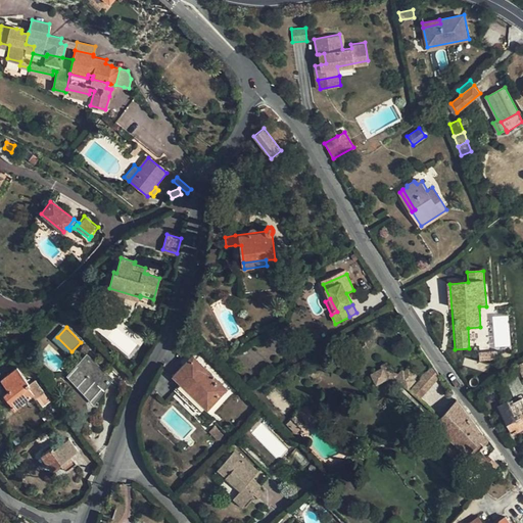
[(192,354),(189,359),(199,369),(202,365),(192,354)]
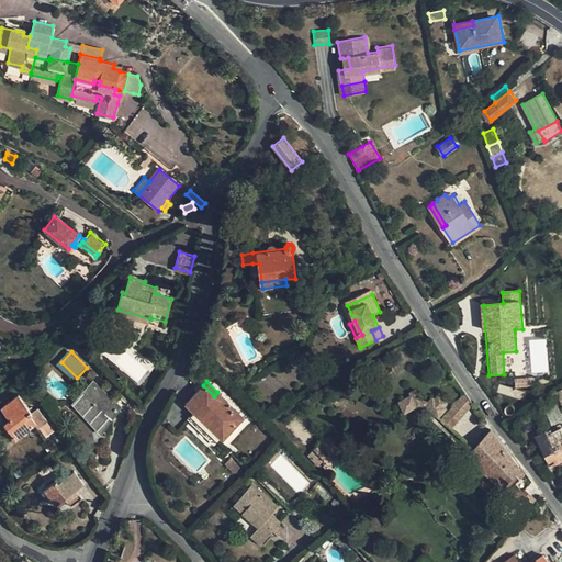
[(101,428),(120,406),(94,383),(78,401),(88,409),(86,413),(101,428)]
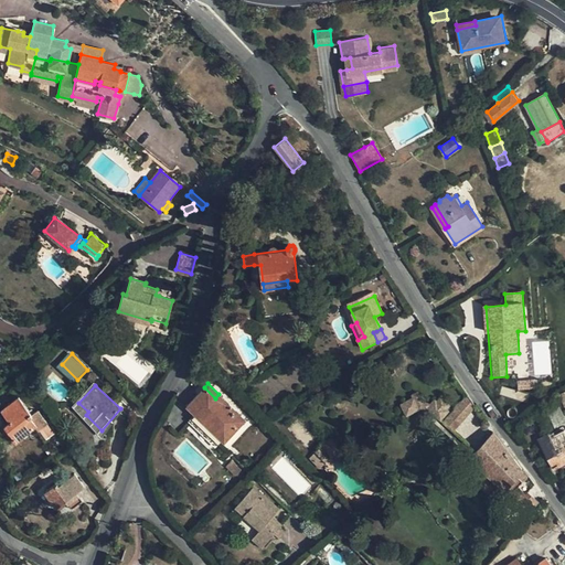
[(215,398),(204,387),(190,402),(187,406),(194,414),(200,409),(226,435),(238,422),(242,424),(245,420),(219,394),(215,398)]
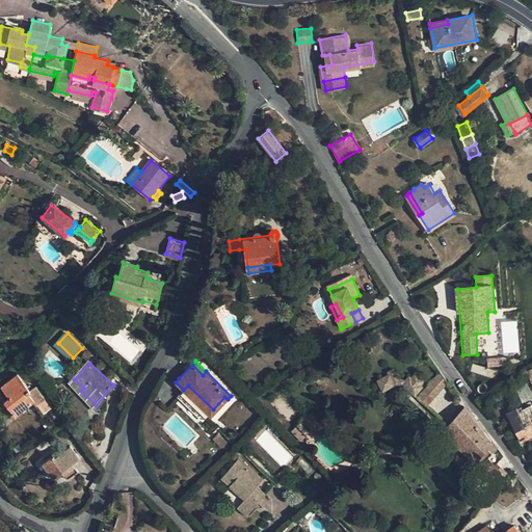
[(383,387),(400,374),(399,372),(397,373),(394,367),(389,370),(390,372),(378,378),(383,387)]
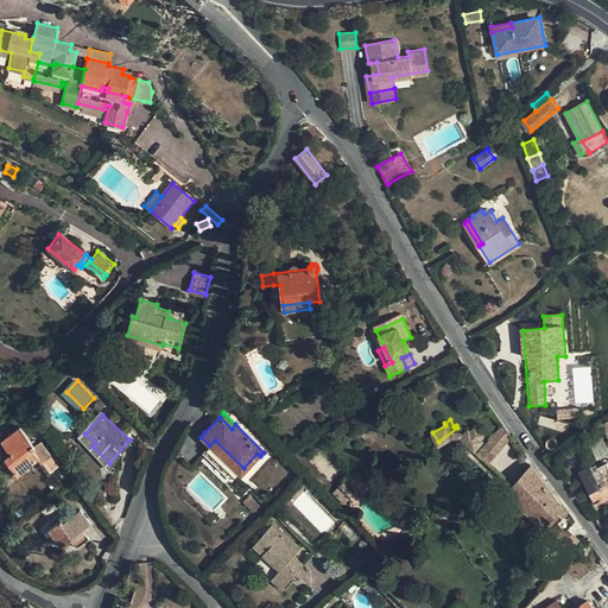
[(513,437),(504,423),(477,453),(489,462),(513,437)]
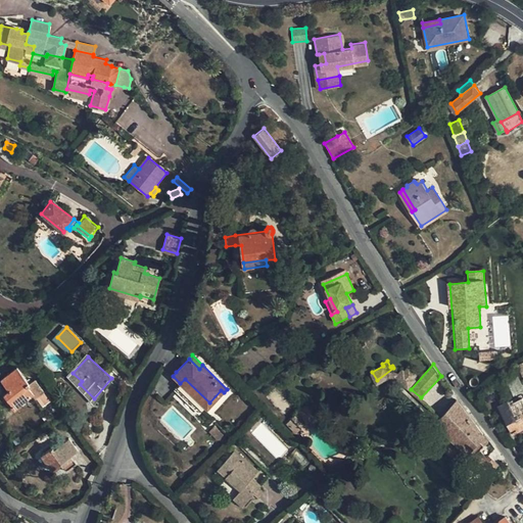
[(393,368),(377,380),(377,381),(391,375),(396,376),(408,386),(416,378),(414,376),(417,373),(410,366),(407,369),(403,368),(400,372),(394,371),(393,368)]
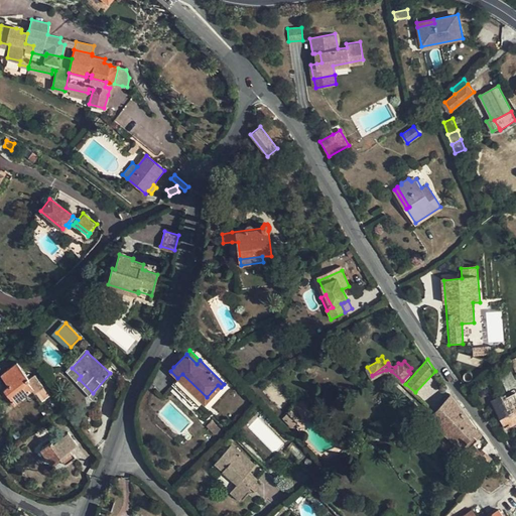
[(35,375),(29,379),(17,363),(2,375),(9,385),(5,388),(15,402),(32,390),(35,394),(44,387),(35,375)]
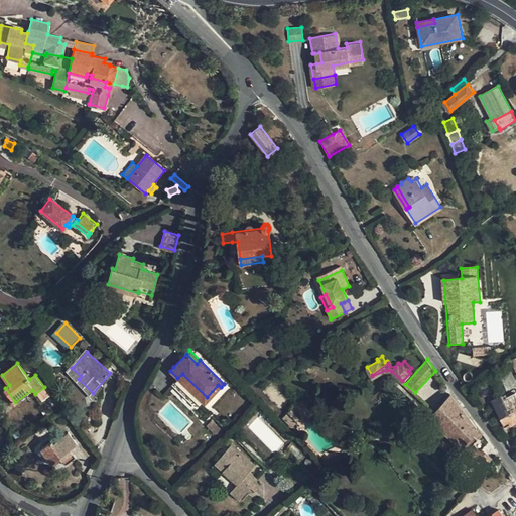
[(205,403),(221,387),(218,385),(207,397),(182,374),(177,378),(205,403)]
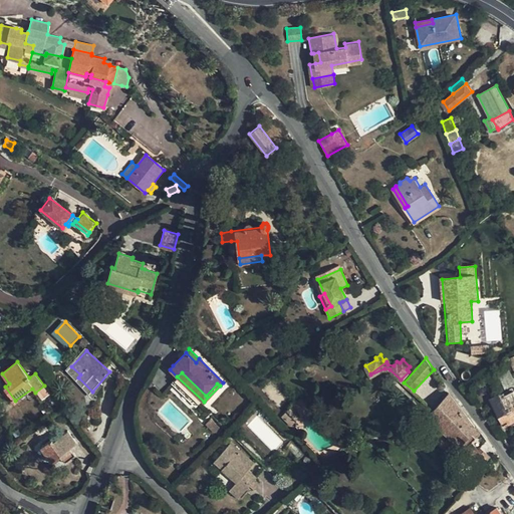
[(491,399),(493,402),(505,396),(503,392),(491,399)]
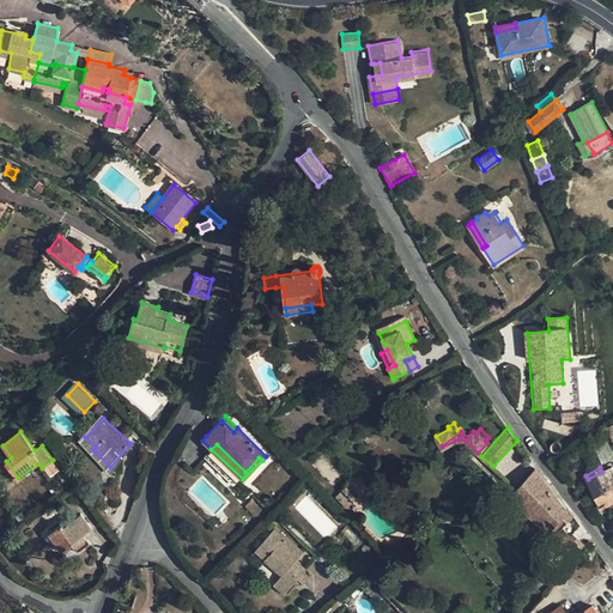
[(612,467),(602,472),(588,479),(601,507),(612,501),(612,467)]
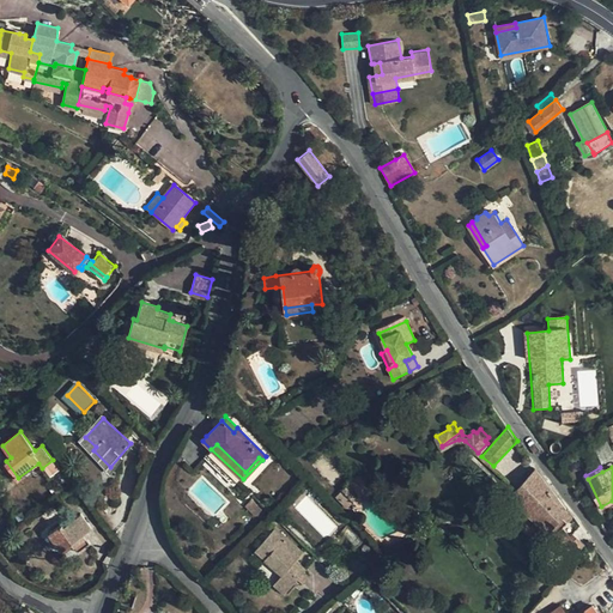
[(560,516),(566,510),(534,468),(509,497),(541,526),(554,538),(566,522),(560,516)]
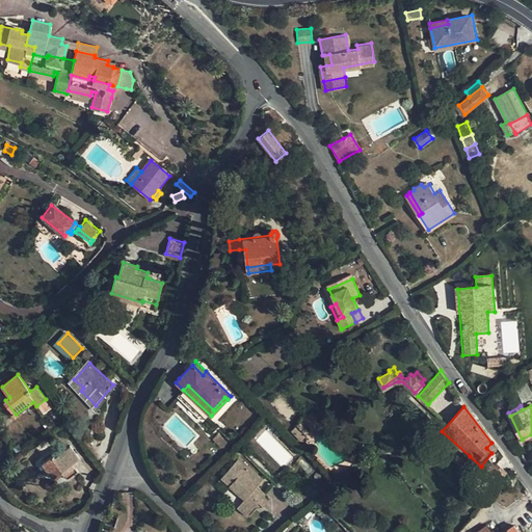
[(319,421),(311,411),(309,414),(307,415),(316,424),(319,421)]
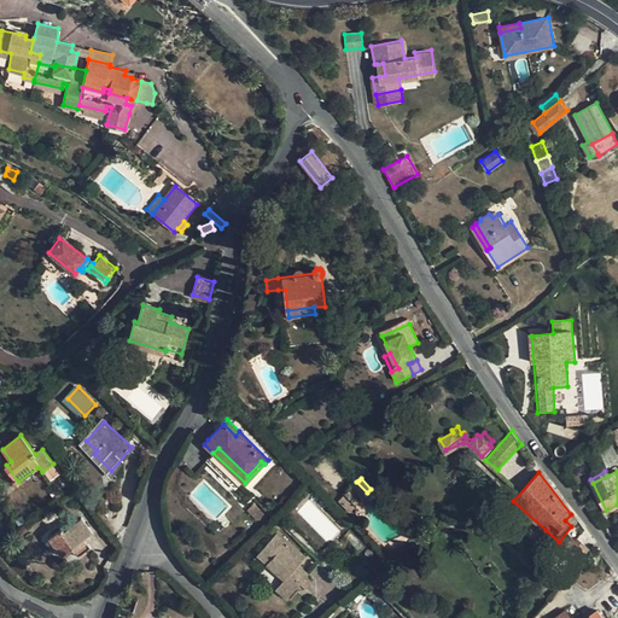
[(349,512),(360,502),(349,491),(338,501),(349,512)]
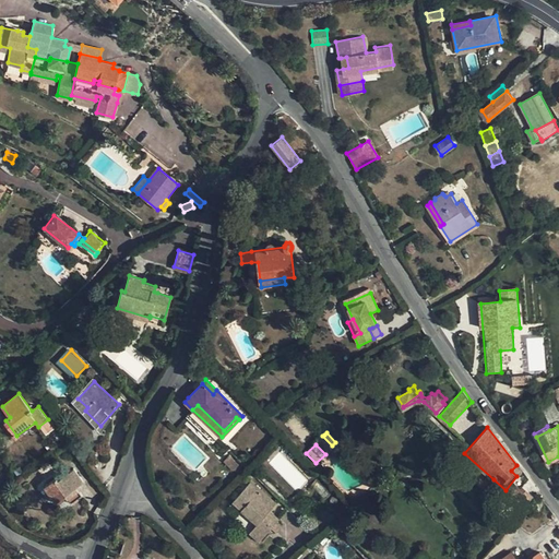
[(521,471),(516,465),(511,471),(516,476),(521,471)]
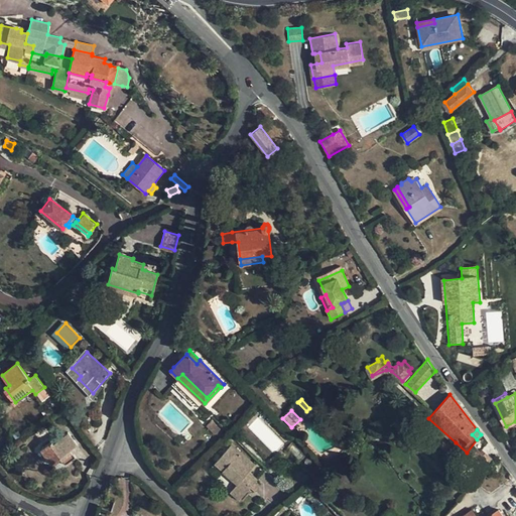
[(78,445),(69,433),(52,444),(50,442),(41,448),(52,463),(60,458),(66,465),(76,458),(71,449),(78,445)]
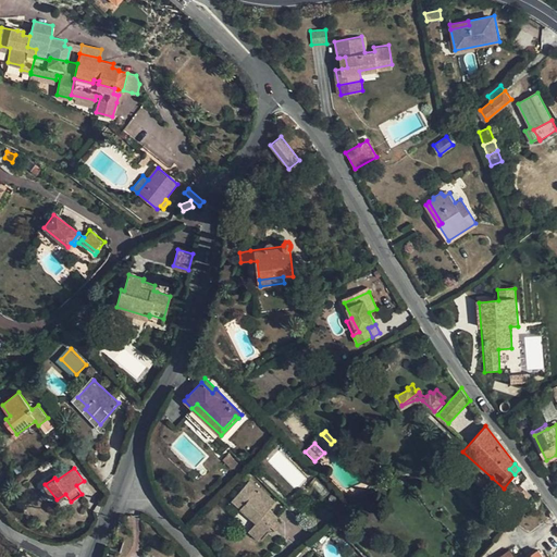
[(323,498),(329,492),(316,478),(309,484),(323,498)]
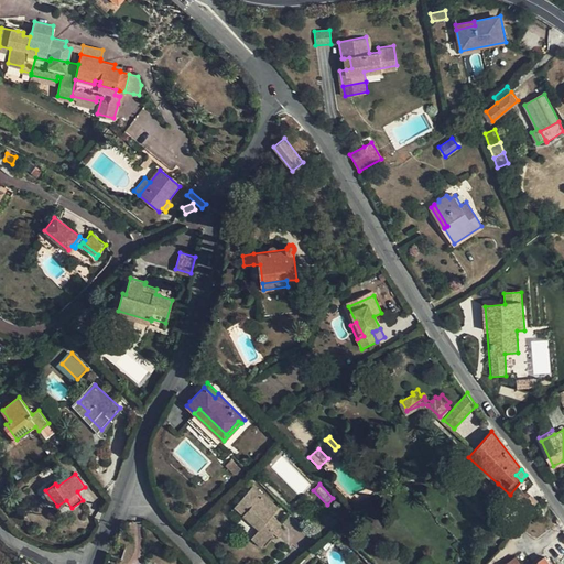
[(487,497),(499,508),(505,501),(508,497),(510,495),(498,484),(488,496),(487,497)]
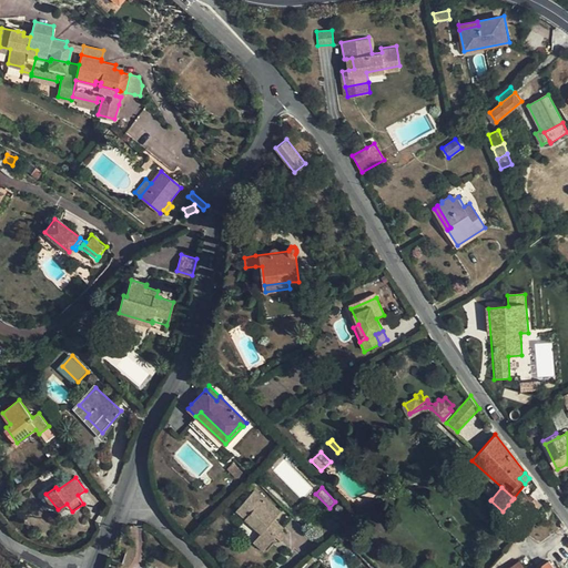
[(531,519),(543,506),(534,498),(523,510),(531,519)]
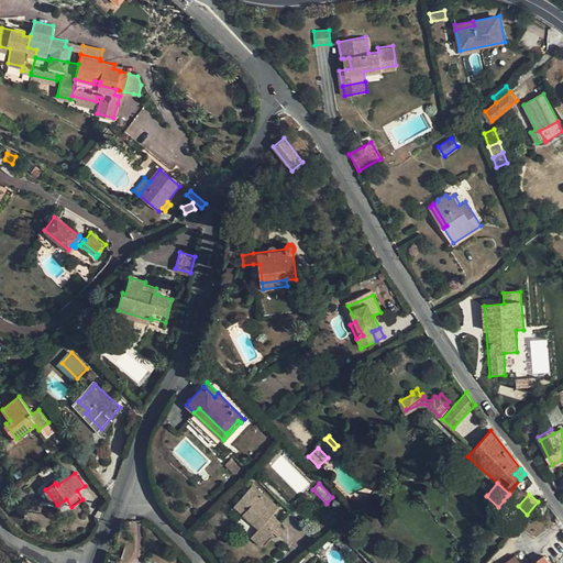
[(504,500),(498,507),(495,520),(508,505),(504,500)]
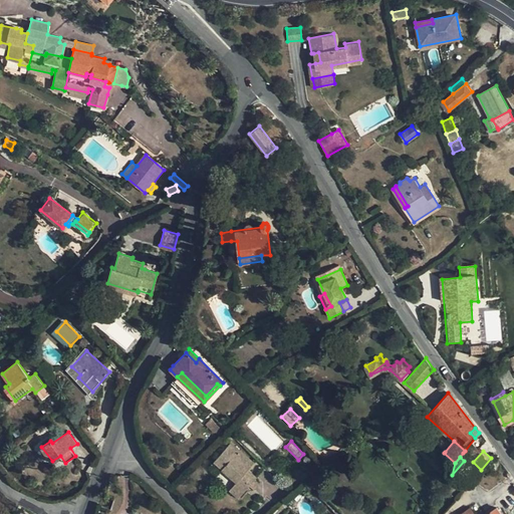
[(259,483),(255,479),(249,485),(253,489),(259,483)]
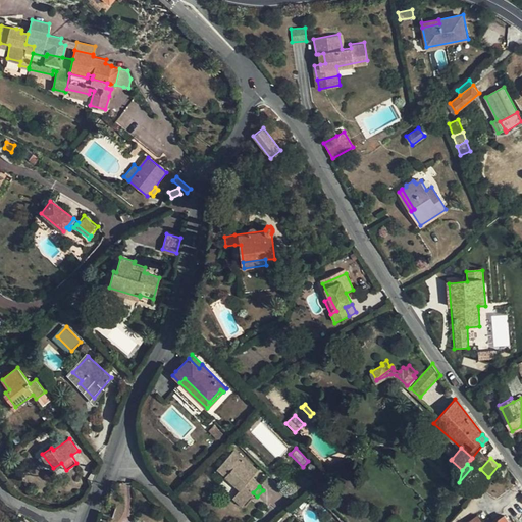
[(238,491),(232,498),(242,506),(247,500),(238,491)]
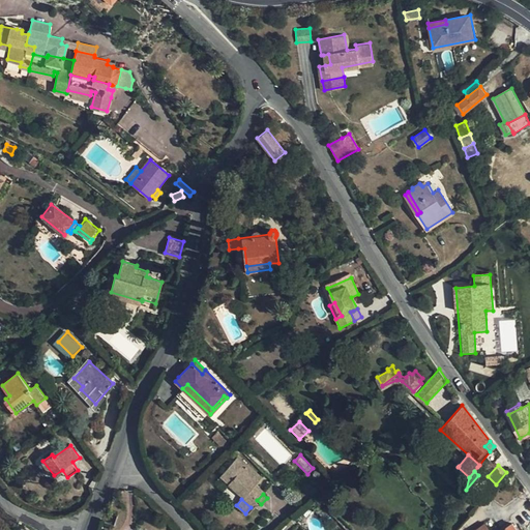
[(114,524),(116,518),(109,516),(107,521),(114,524)]
